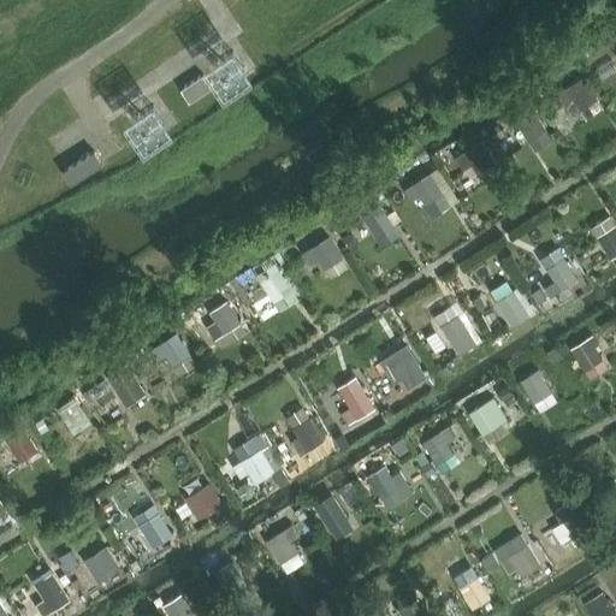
[(598,96),(585,76),(560,92),(566,101),(574,96),(581,107),(598,96)]
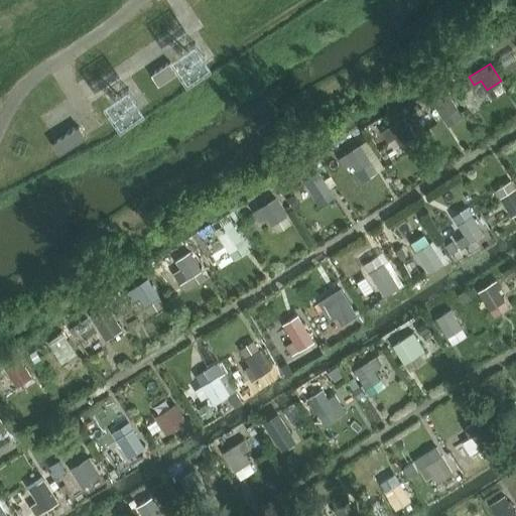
[(458,108),(446,90),(432,99),(443,117),(458,108)]
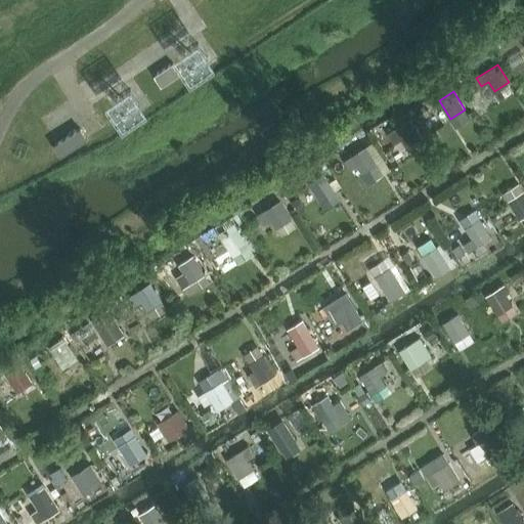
[(422,137),(410,119),(396,128),(388,133),(394,144),(403,138),(407,146),(422,137)]
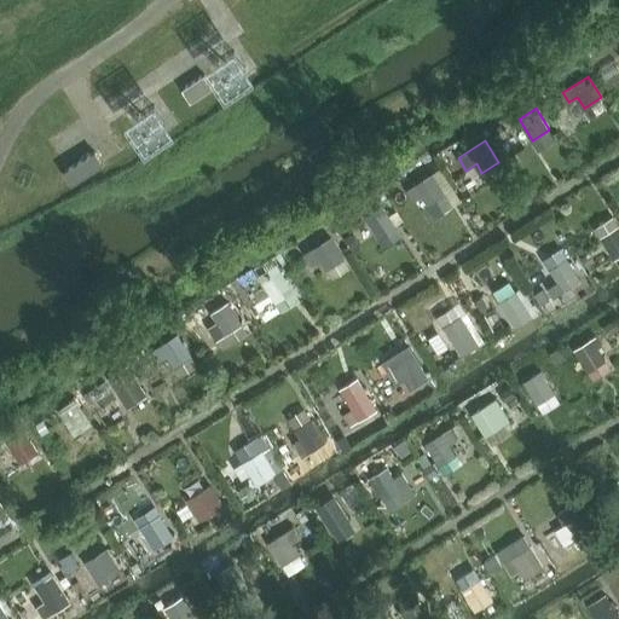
[(73,183),(103,163),(96,151),(65,171),(73,183)]
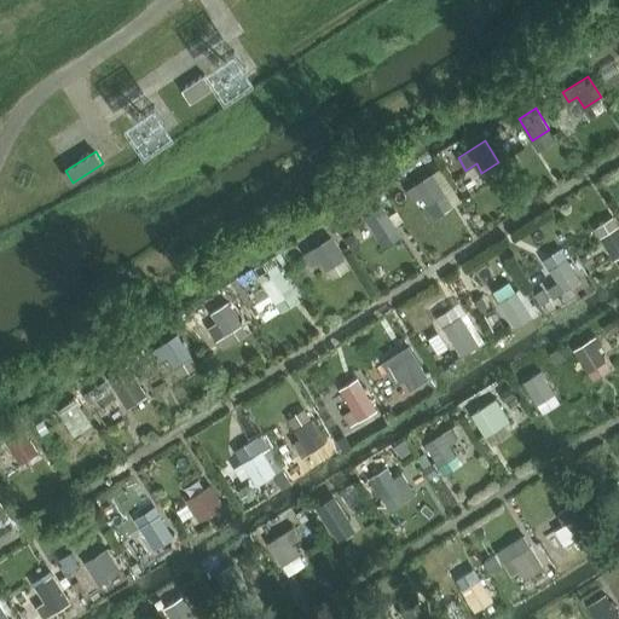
[(446,195),(433,173),(406,190),(414,202),(424,196),(431,206),(446,195)]
